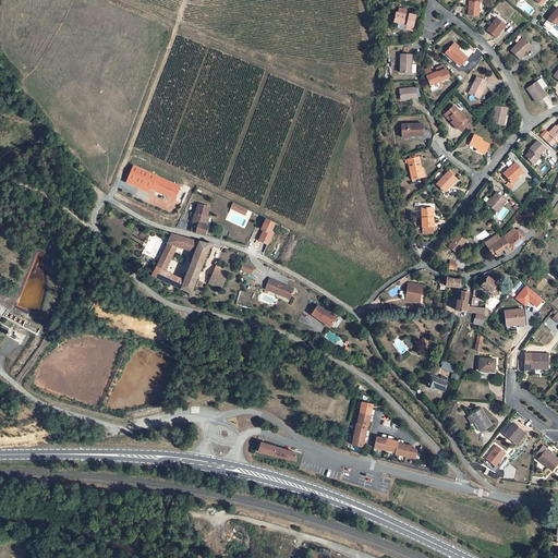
[(471,0),(472,1),(470,1),(469,15),(478,16),(480,2),(482,2),(482,0),(471,0)]
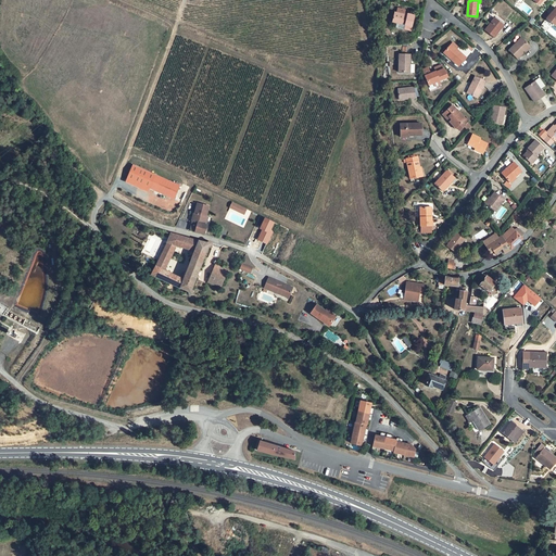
[(555,8),(546,19),(554,25),(555,23),(555,8)]
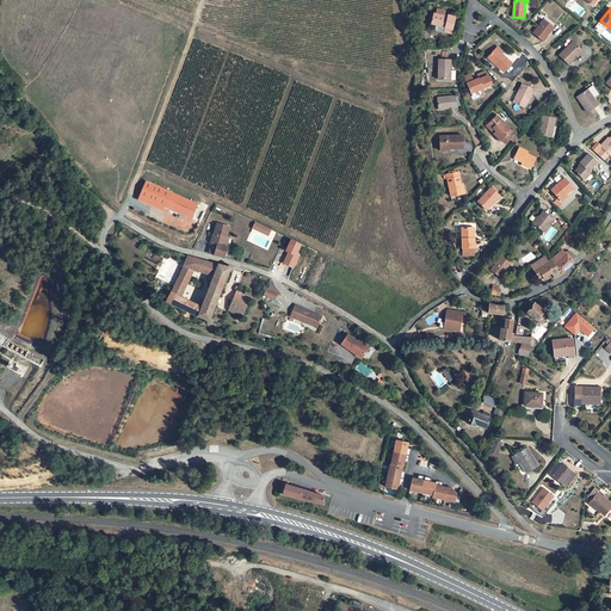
[(434,13),(432,24),(437,25),(442,26),(440,31),(451,34),(456,17),(445,14),(444,17),(434,13)]
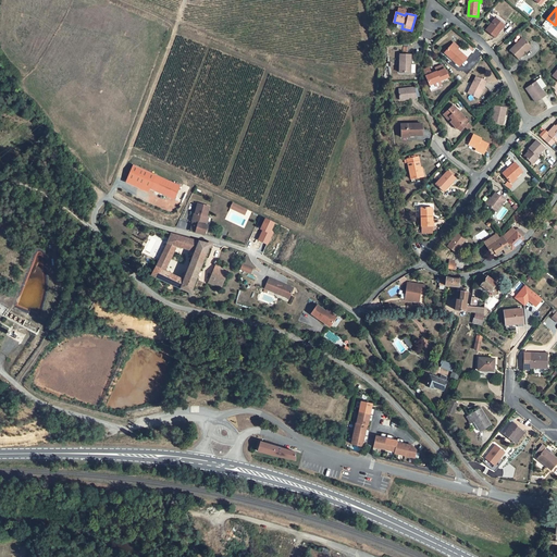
[(505,25),(496,17),(485,31),(495,38),(505,25)]
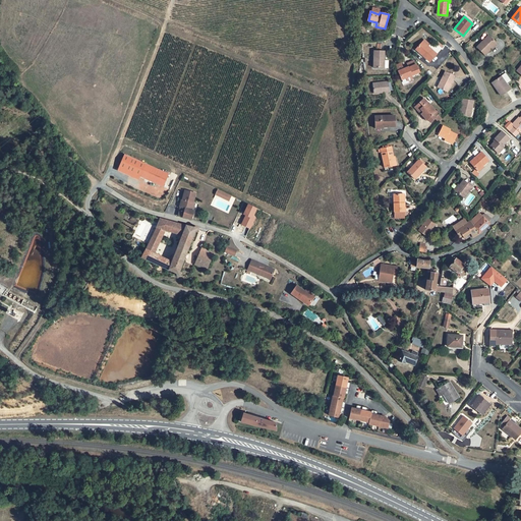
[(490,50),(497,43),(488,36),(485,39),(484,37),(481,40),(482,41),(477,47),(485,55),(490,50)]
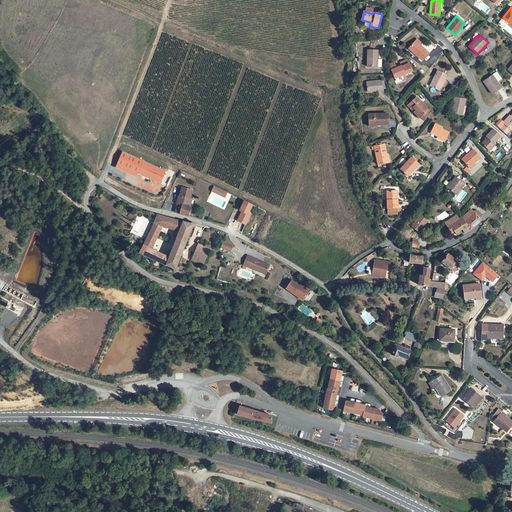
[(420,45),(415,41),(409,48),(415,53),(416,52),(417,54),(416,55),(422,61),(429,53),(424,48),(420,45)]
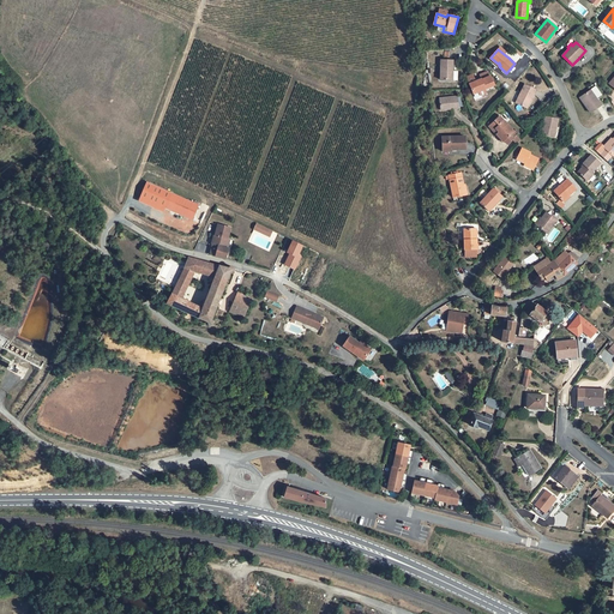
[(515,52),(509,58),(515,64),(521,58),(515,52)]
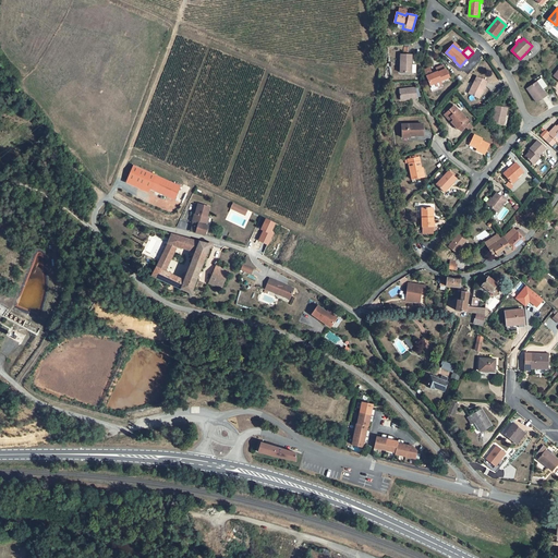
[(412,55),(401,55),(400,72),(415,73),(416,64),(412,64),(412,55)]
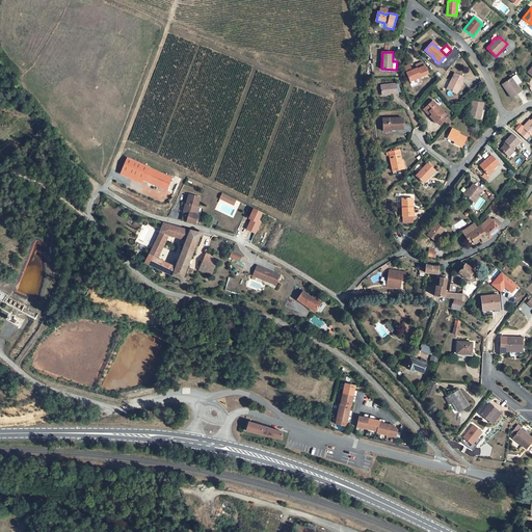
[(429,76),(425,65),(417,70),(417,69),(411,71),(409,64),(404,67),(407,73),(410,81),(416,79),(417,82),(422,80),(422,79),(429,76)]
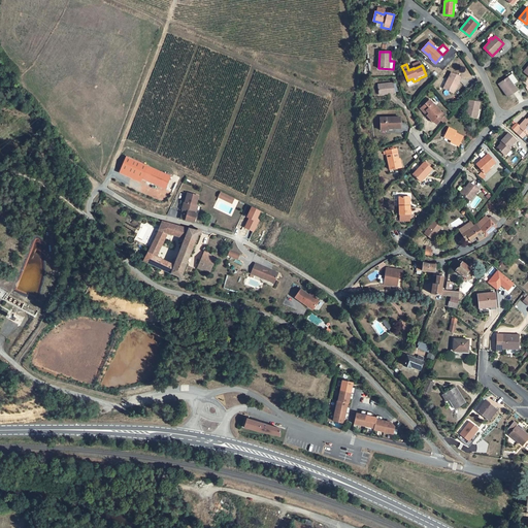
[(461,77),(452,72),(443,89),(452,93),(456,85),(457,86),(461,77)]
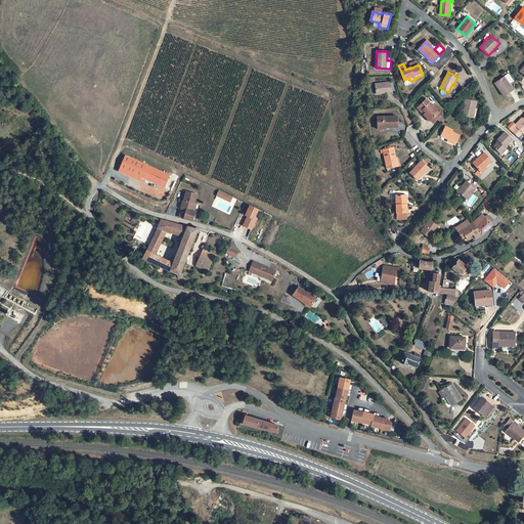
[(509,74),(504,77),(509,84),(513,80),(509,74)]
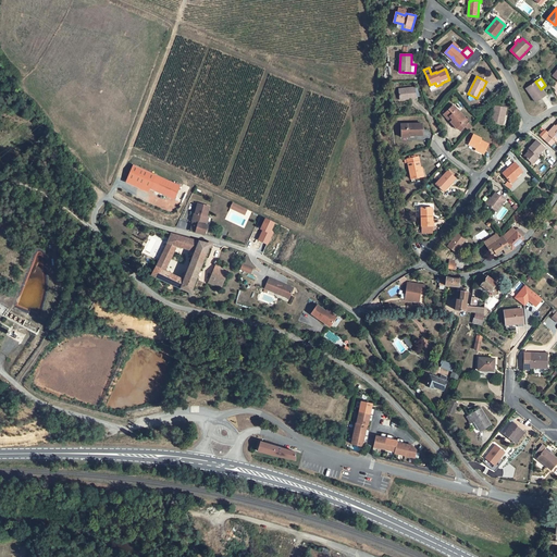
[(541,89),(535,82),(527,88),(536,102),(545,96),(541,89)]
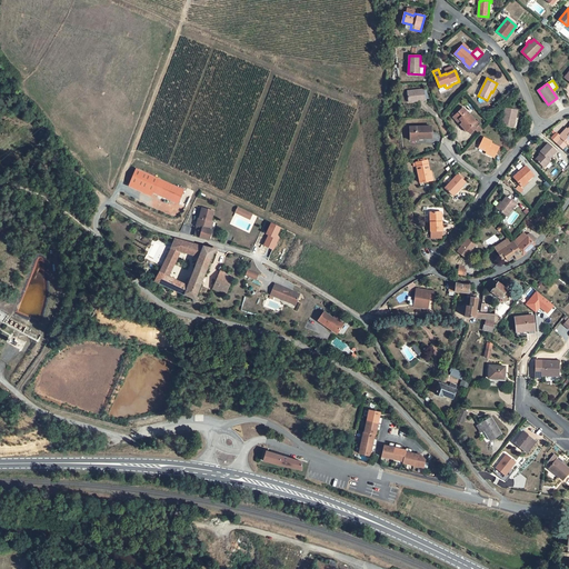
[(425,92),(425,89),(408,91),(409,102),(426,100),(425,97),(425,92)]
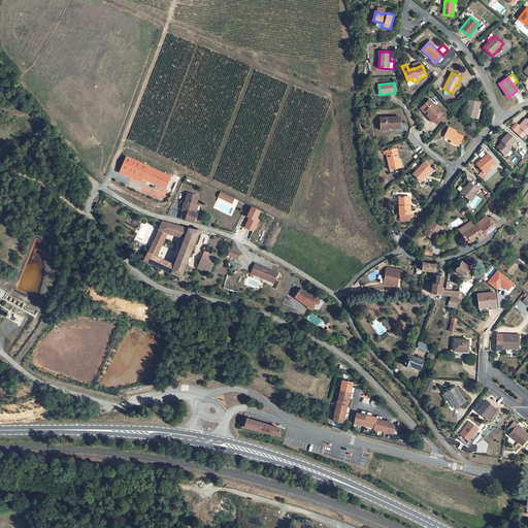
[(446,117),(447,116),(443,111),(441,112),(430,100),(429,101),(427,99),(423,103),(421,105),(422,107),(421,108),(427,116),(433,122),(433,121),(436,124),(440,120),(444,124),(448,119),(446,117)]
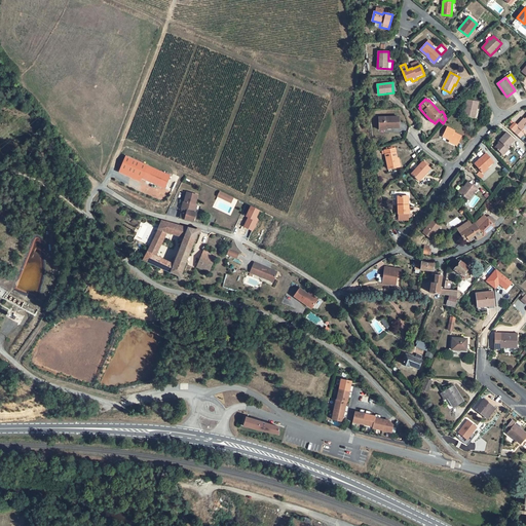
[(478,102),(467,100),(463,115),(477,118),(479,109),(477,108),(478,102)]
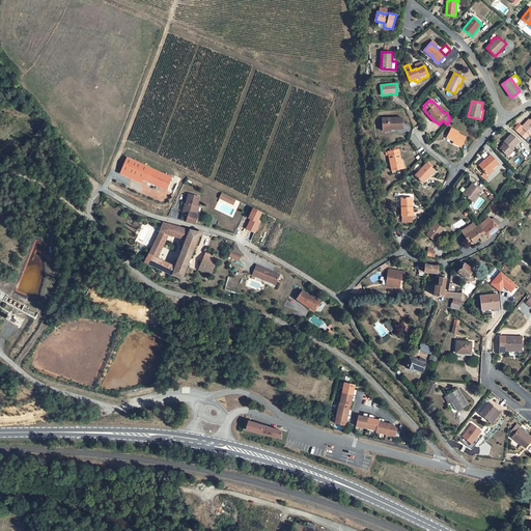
[(403,129),(402,118),(383,118),(383,128),(390,128),(390,130),(403,129)]
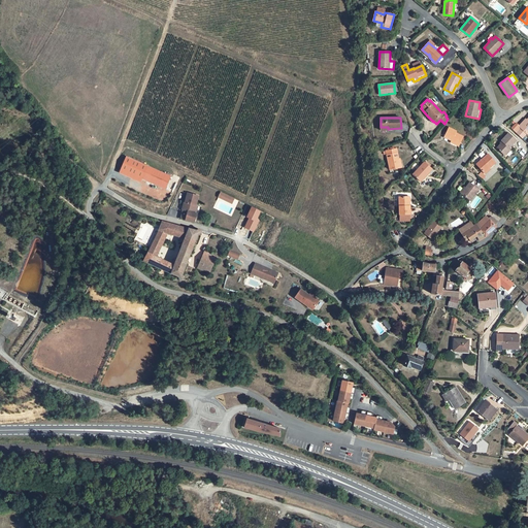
[(527,118),(527,120),(526,119),(519,126),(521,128),(516,133),(522,138),(526,133),(527,134),(527,118)]
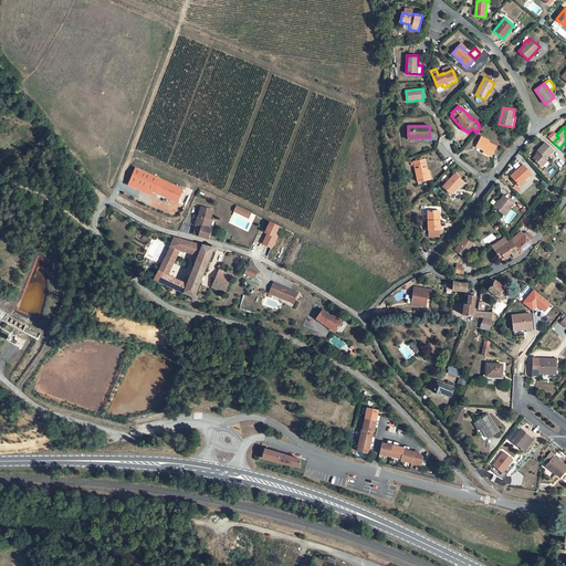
[(489,140),(481,137),(477,147),(484,150),(483,153),(492,156),(496,146),(489,143),(489,140)]
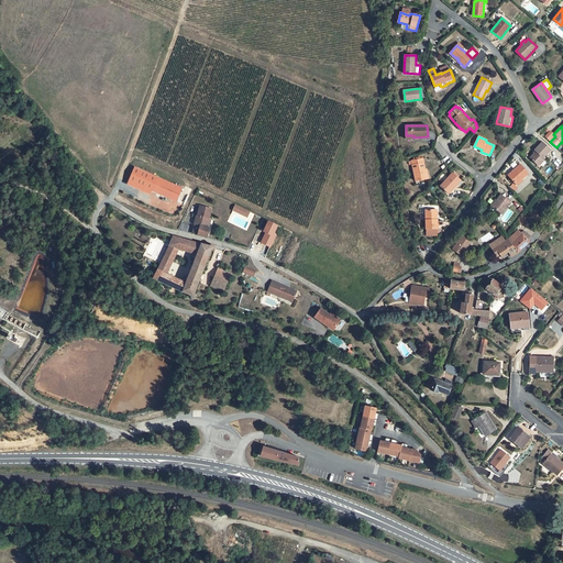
[(551,150),(542,142),(534,150),(536,152),(530,157),(538,165),(544,158),(543,157),(551,150)]
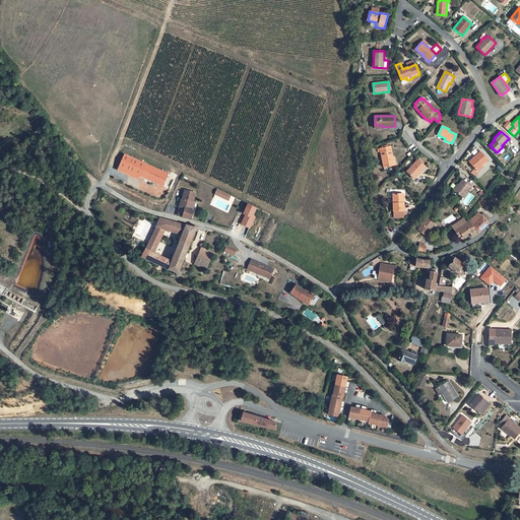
[(381,151),(384,168),(389,166),(394,165),(393,156),(391,146),(380,148),(381,148),(378,149),(379,152),(381,151)]
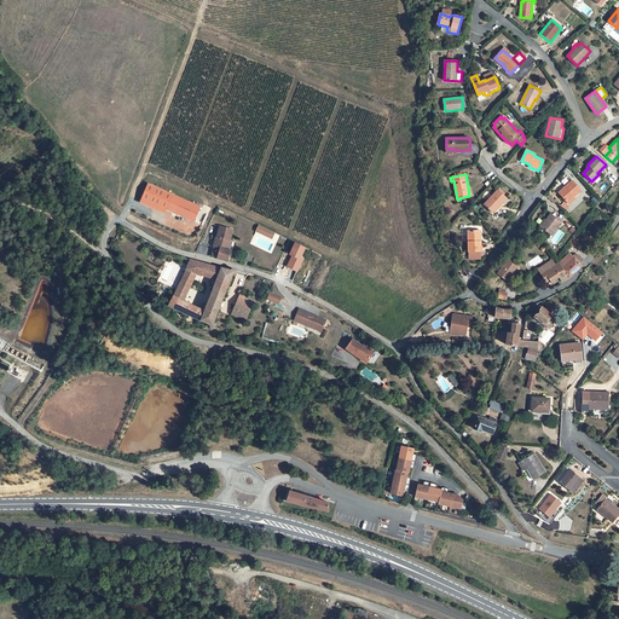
[(572,180),(559,192),(567,202),(573,197),(580,190),(572,180)]
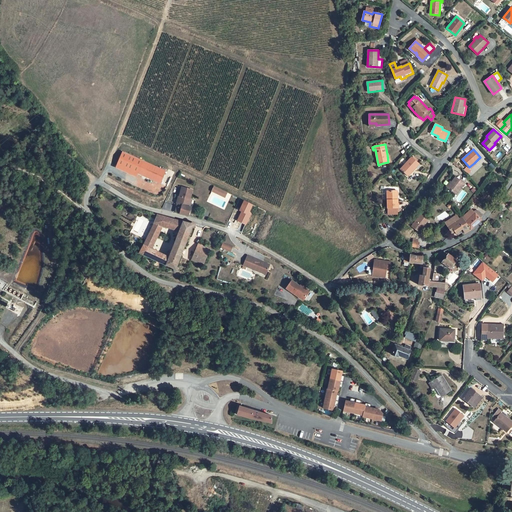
[(166,171),(122,152),(117,164),(161,183),(166,171)]
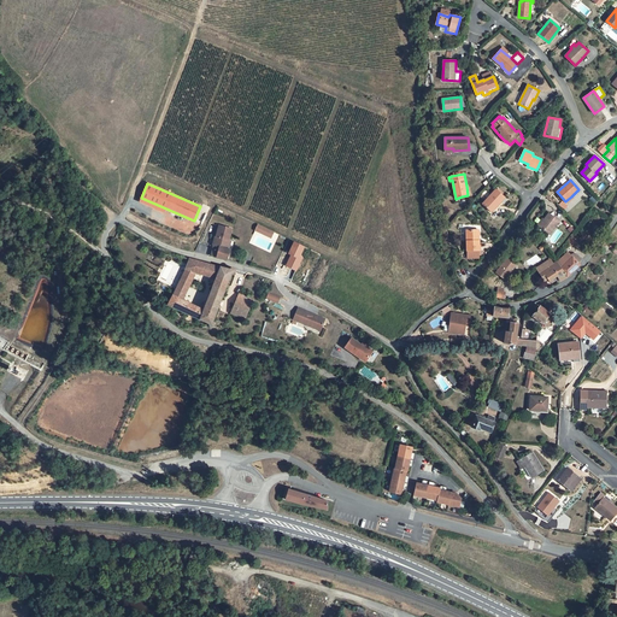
[(498,189),(497,189),(482,204),(492,212),(493,211),(498,205),(505,198),(501,194),(498,189)]
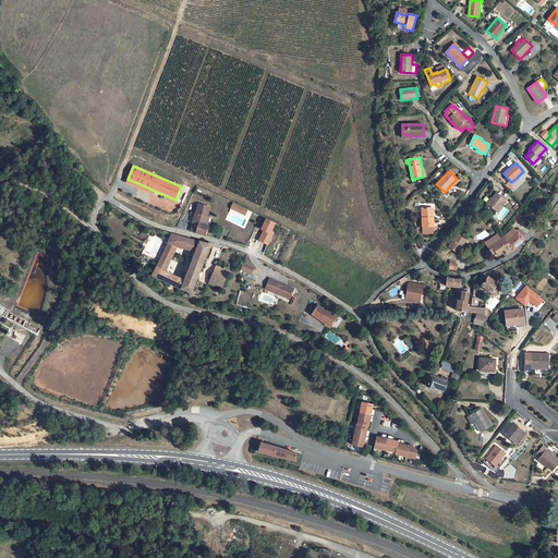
[(506,201),(497,193),(492,198),(488,204),(497,211),(506,201)]
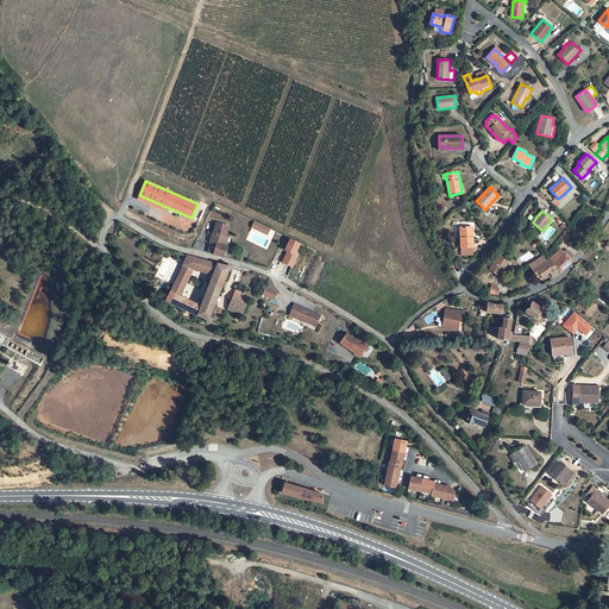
[(253,221),(251,228),(268,236),(271,227),(253,221)]
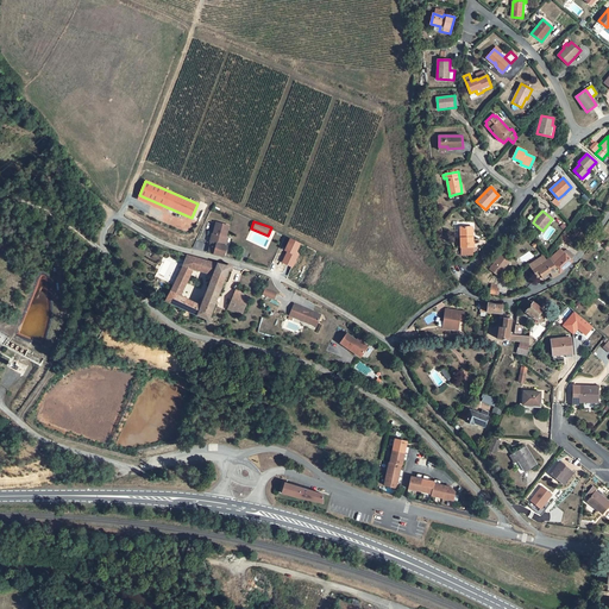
[(211,242),(208,252),(224,256),(226,246),(224,245),(226,237),(230,226),(217,223),(211,242)]
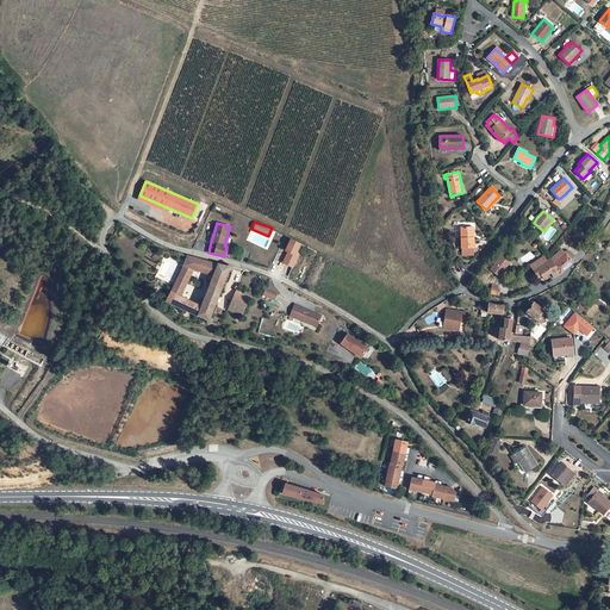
[(472,226),(461,228),(461,248),(462,248),(473,248),(474,248),(474,237),(473,237),(472,226)]
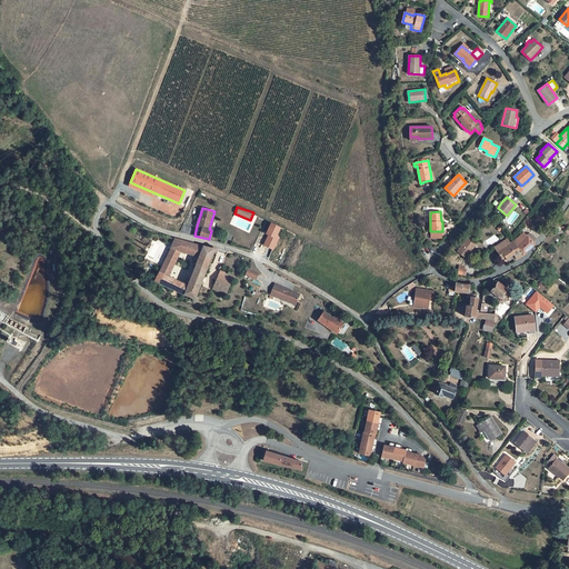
[(530,216),(522,221),(528,228),(536,221),(530,216)]
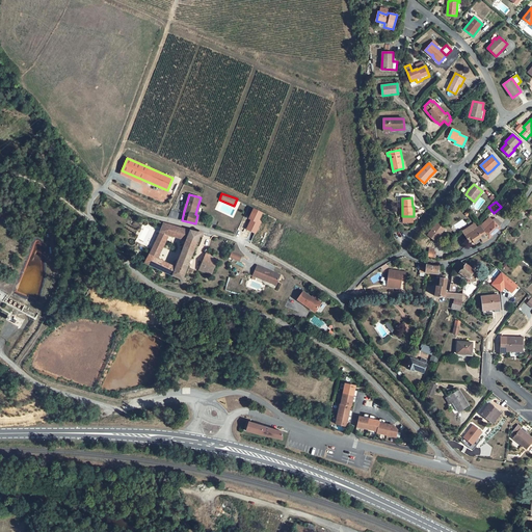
[(480,225),(480,227),(488,239),(488,238),(500,228),(495,221),(489,217),(480,225)]
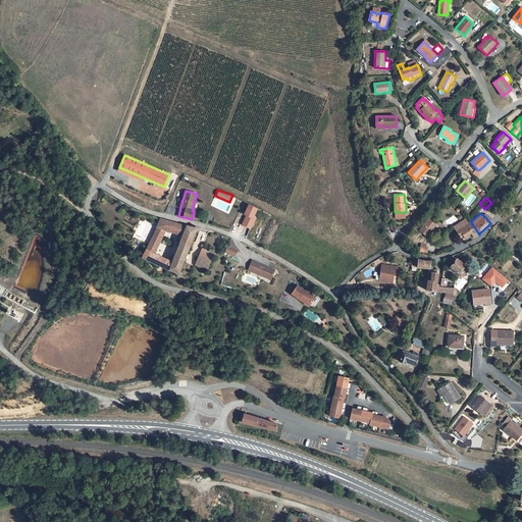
[(437,223),(430,217),(420,230),(427,237),(437,223)]
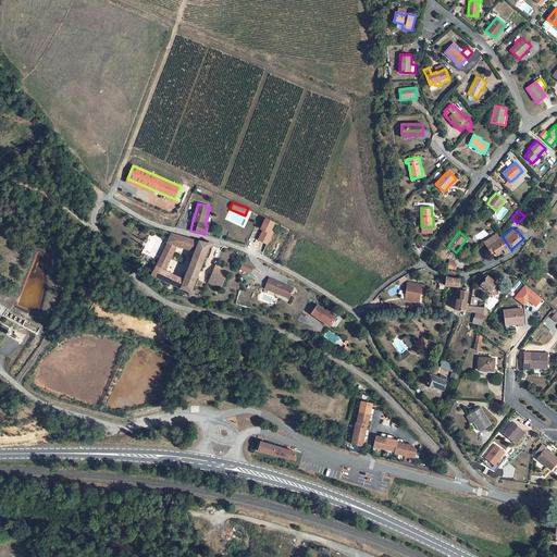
[(156,267),(151,275),(188,292),(189,293),(189,294),(190,295),(192,295),(193,295),(194,294),(194,293),(194,292),(193,291),(192,291),(209,247),(210,247),(211,246),(212,245),(212,244),(212,243),(211,242),(210,242),(209,242),(208,242),(208,243),(207,244),(172,234),(168,243),(176,246),(195,251),(186,273),(184,280),(182,279),(164,271),(156,267)]
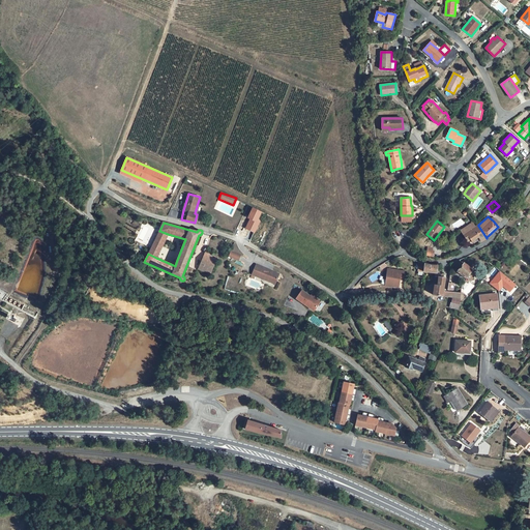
[(475,227),(472,223),(461,230),(464,234),(475,227)]
